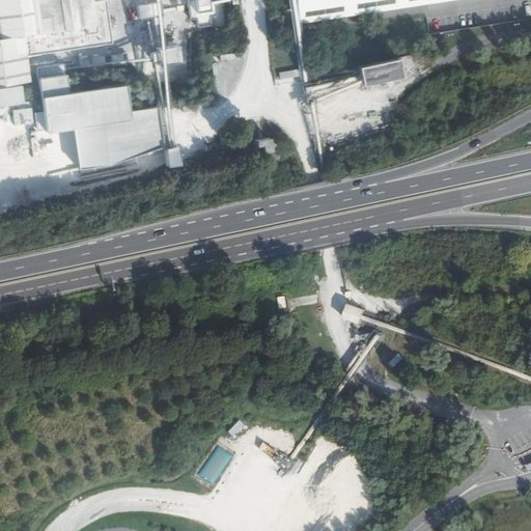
[(0,0),(0,104),(26,101),(23,82),(30,81),(26,54),(109,42),(102,0),(0,0)]
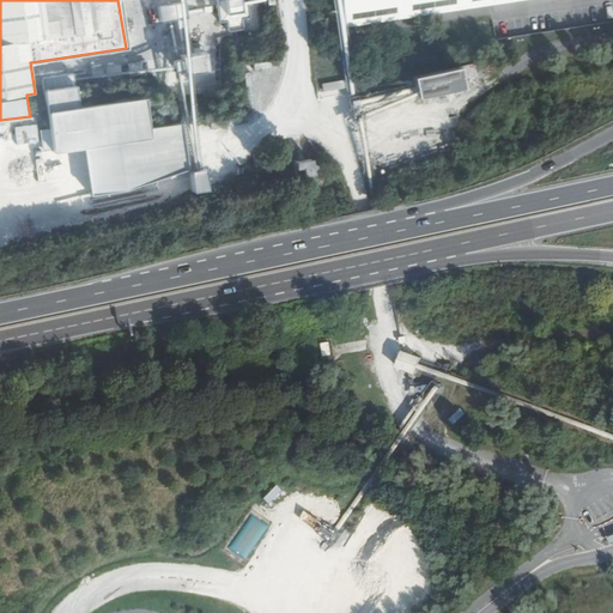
[(491,4),(515,0),(335,0),(340,28),(491,4)]
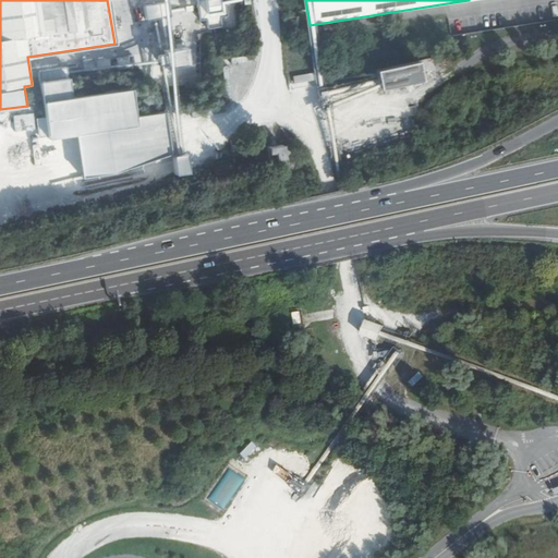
[(167,2),(144,4),(145,17),(168,15),(167,2)]
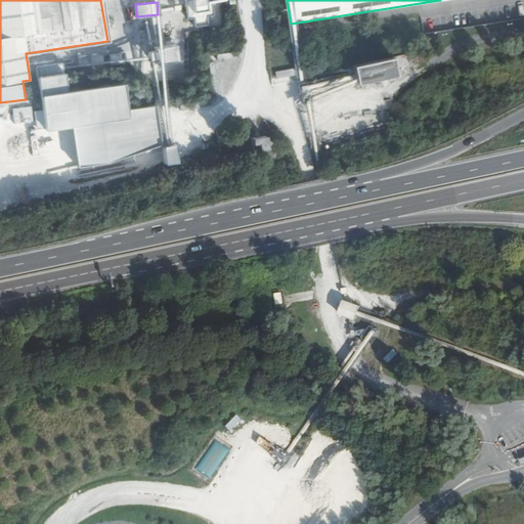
[(214,7),(185,10),(186,18),(192,17),(194,27),(209,25),(208,15),(215,14),(214,7)]
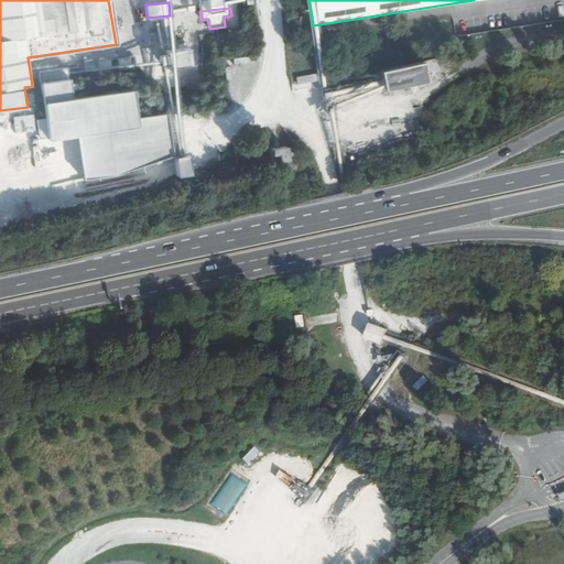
[(194,47),(180,47),(180,63),(193,64),(194,47)]
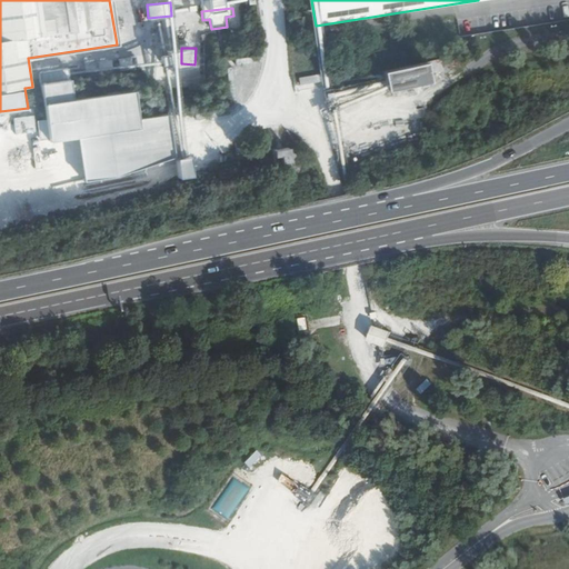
[(423,62),(381,71),(383,80),(383,85),(385,90),(428,81),(423,62)]
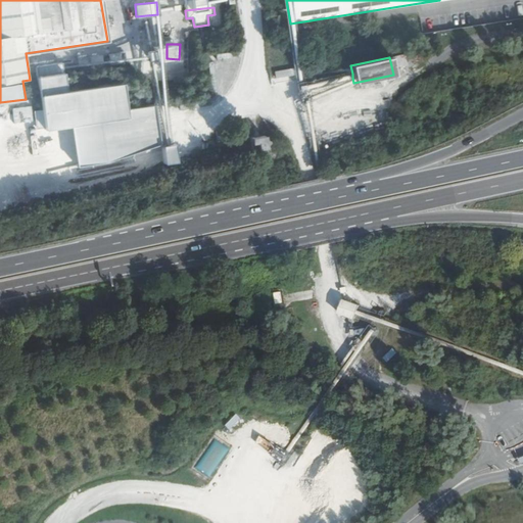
[(61,63),(34,67),(43,129),(68,126),(76,164),(108,160),(159,143),(153,103),(126,107),(121,83),(65,90),(62,67),(61,63)]
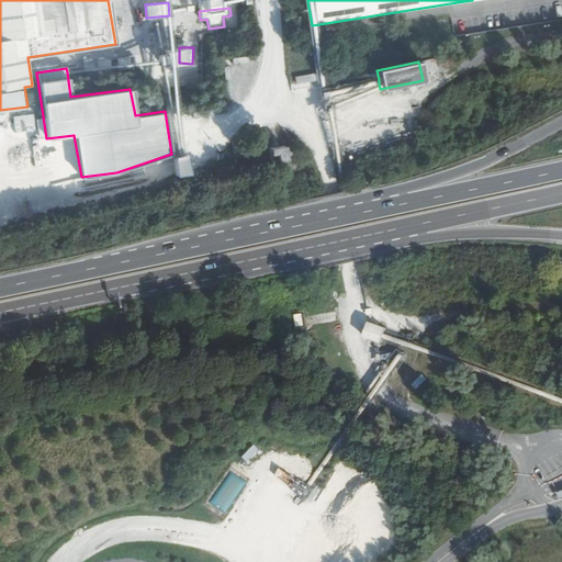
[(15,131),(35,127),(33,113),(13,116),(15,131)]
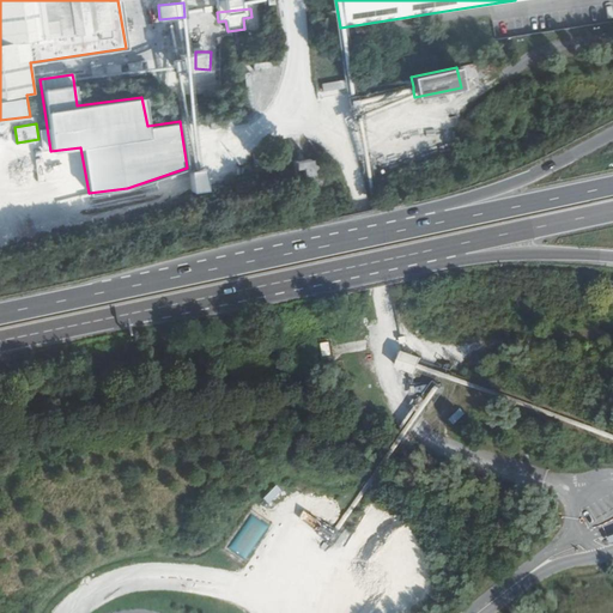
[(310,158),(292,162),(292,168),(295,188),(325,186),(322,171),(310,174),(310,158)]
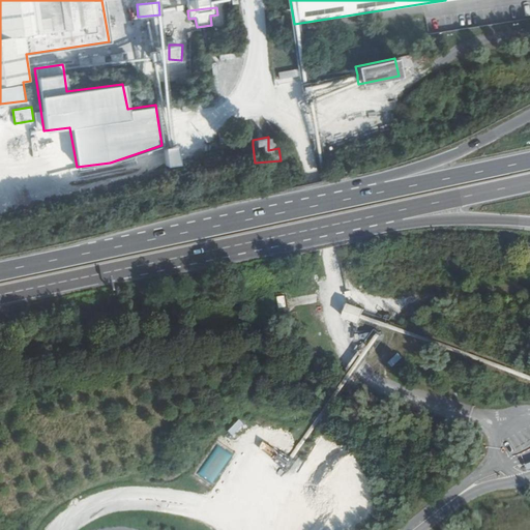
[(182,146),(165,147),(167,165),(183,163),(182,146)]
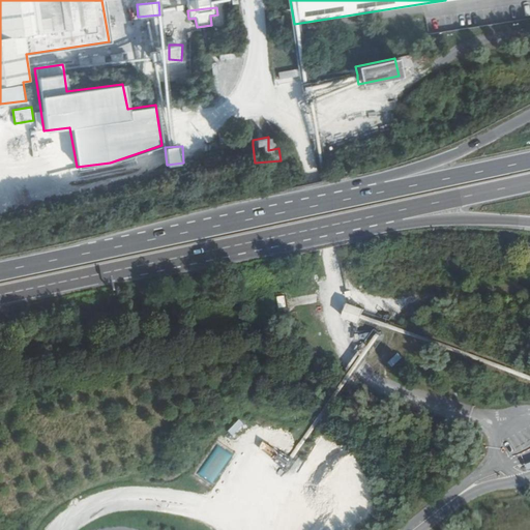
[(350,302),(344,317),(362,324),(367,310),(350,302)]
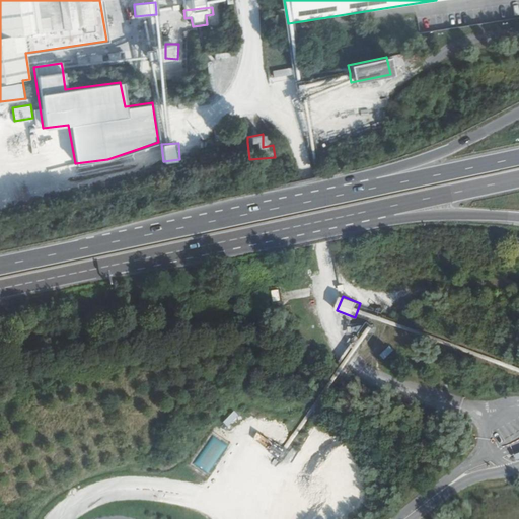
[(385,359),(393,350),(389,346),(381,355),(385,359)]
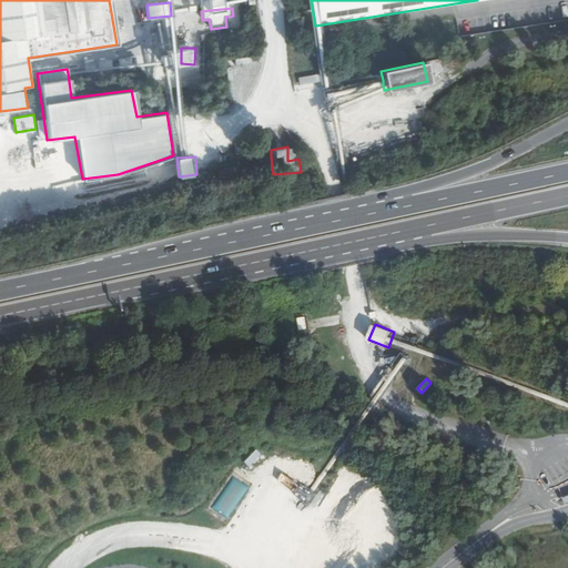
[(296,500),(310,504),(312,493),(298,489),(296,500)]
